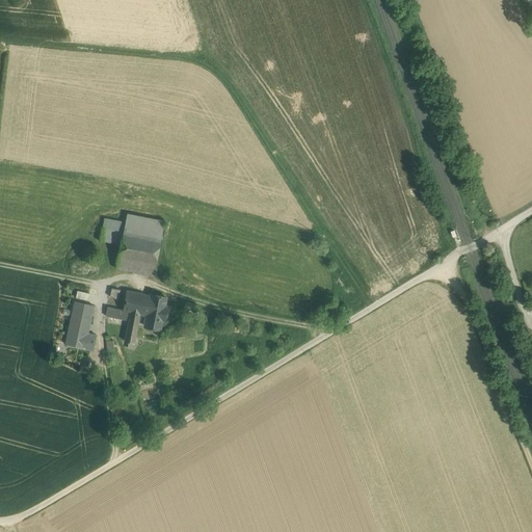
[(164,221),(127,214),(125,222),(123,232),(160,239),(164,221)]
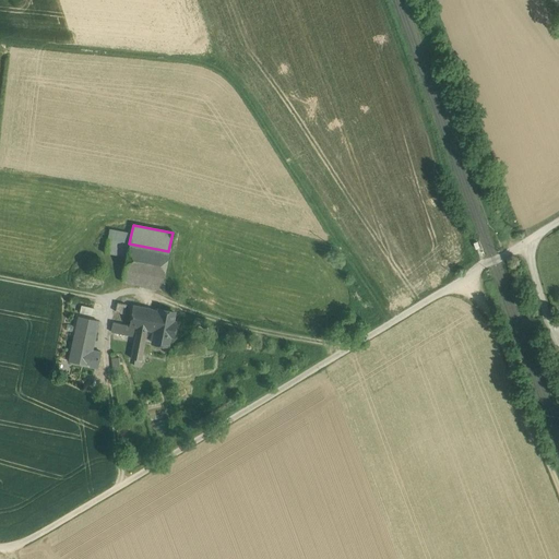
[(131,234),(109,229),(107,239),(129,244),(131,234)]
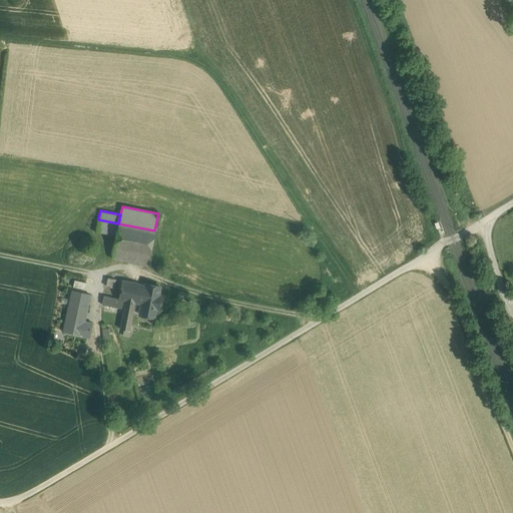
[(118,223),(98,219),(96,231),(116,235),(118,223)]
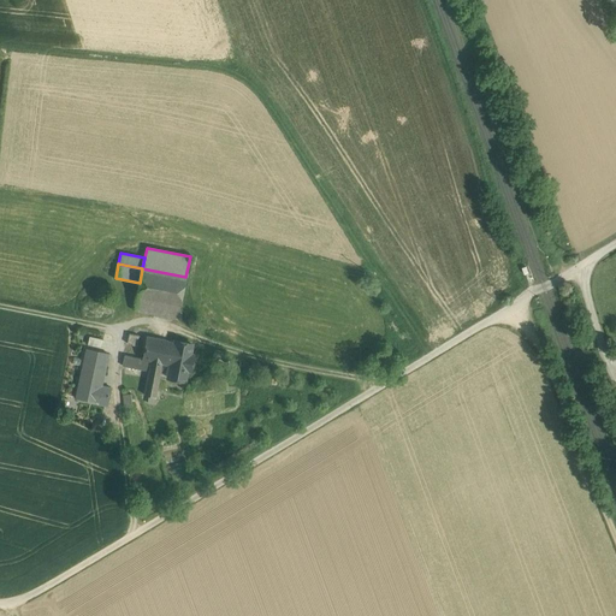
[(185,277),(142,268),(140,283),(137,298),(148,301),(179,307),(185,277)]
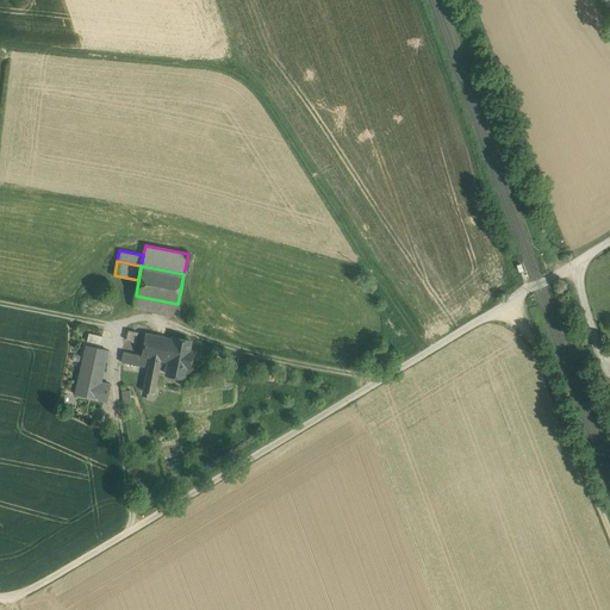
[(147,298),(136,296),(134,306),(144,309),(147,298)]
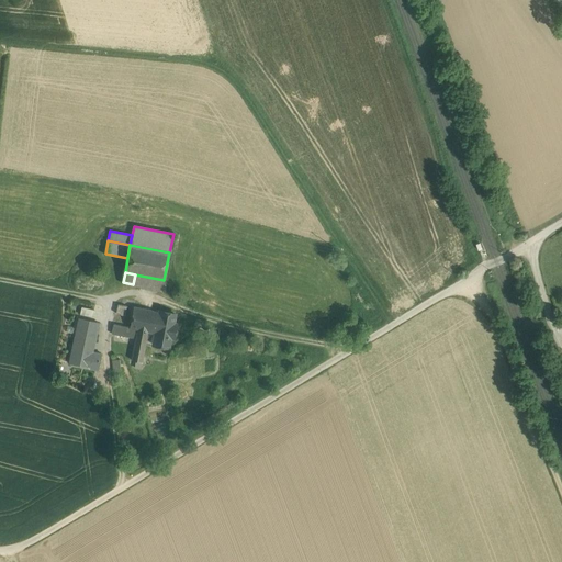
[(164,280),(135,274),(133,284),(161,291),(164,280)]
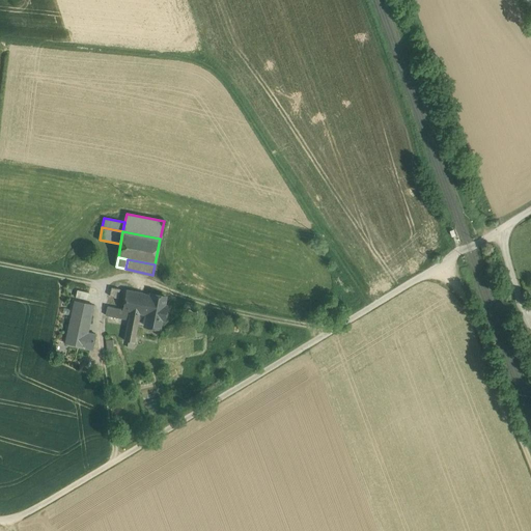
[(145,295),(111,287),(107,307),(140,313),(141,313),(145,295)]
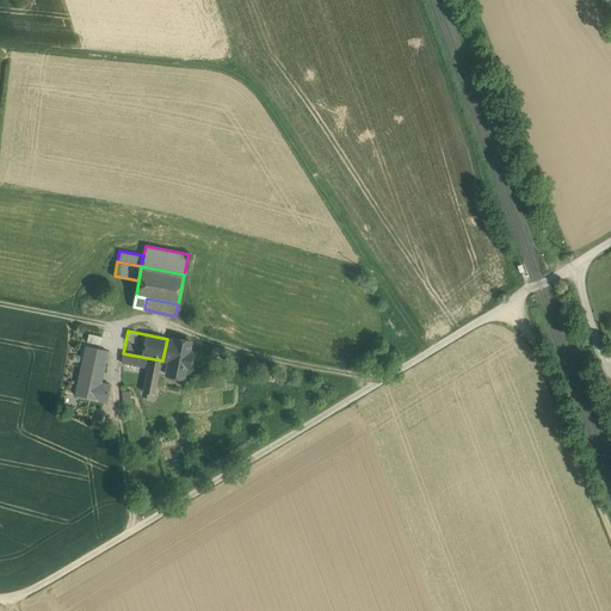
[(190,341),(174,338),(173,340),(167,339),(162,360),(170,362),(167,375),(183,377),(190,341)]
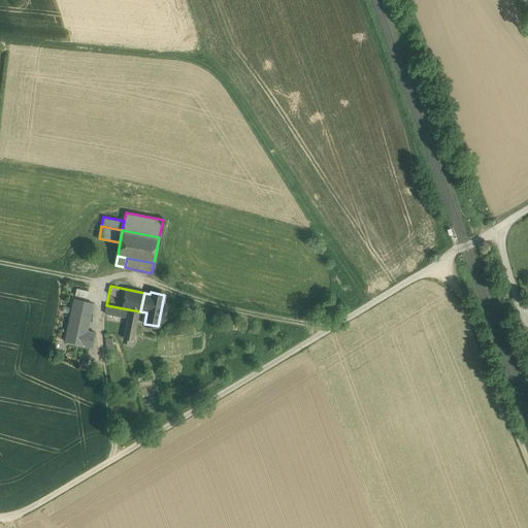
[(93,303),(74,299),(65,341),(92,348),(96,332),(87,331),(93,303)]
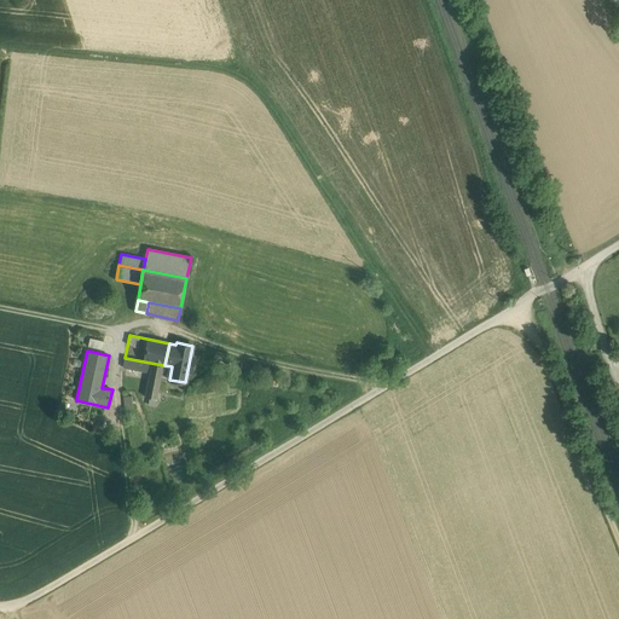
[(163,365),(125,358),(122,368),(149,372),(161,375),(163,365)]
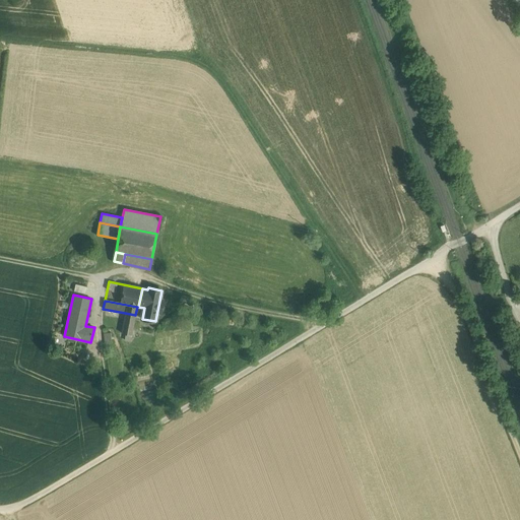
[(135,315),(125,313),(122,333),(126,334),(131,335),(135,315)]
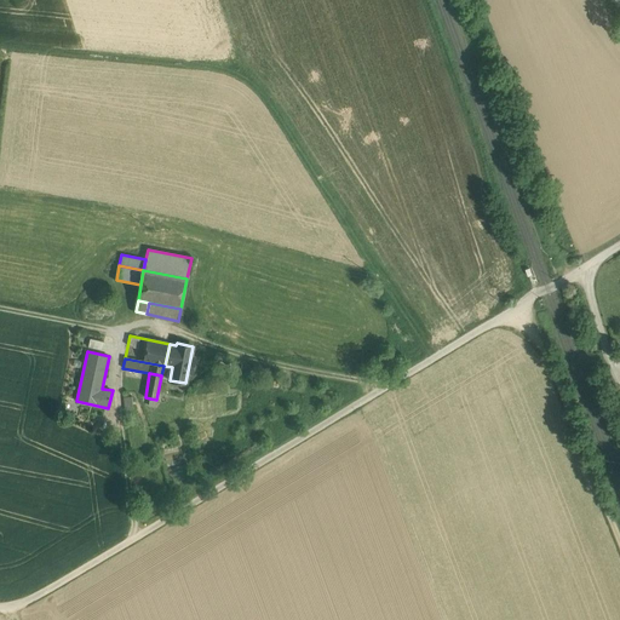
All buildings are outlined.
